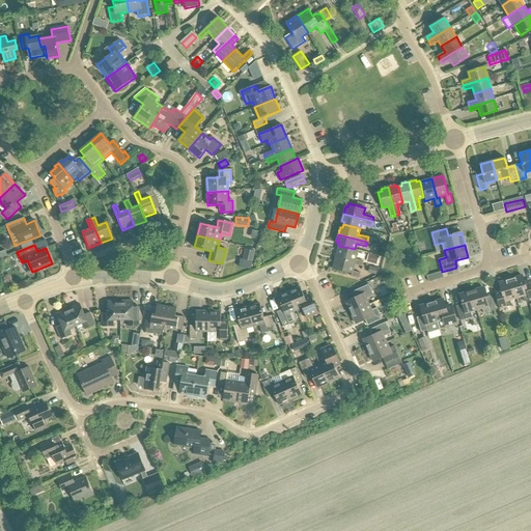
[(339,246),(336,257),(355,262),(355,264),(362,267),(364,261),(356,259),(359,250),(355,249),(339,246)]
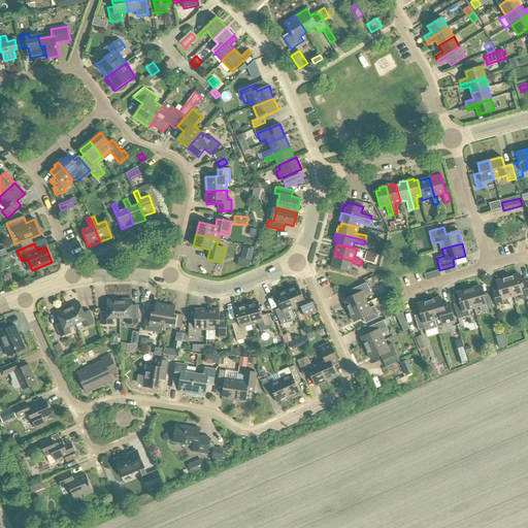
[(241,258),(252,260),(254,250),(244,248),(241,258)]
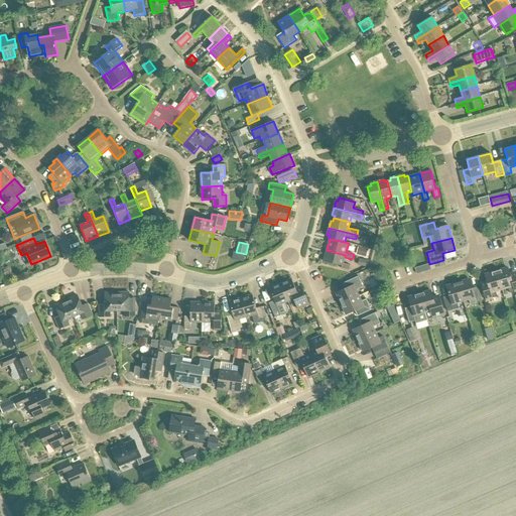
[(368,250),(358,248),(357,254),(367,257),(368,250)]
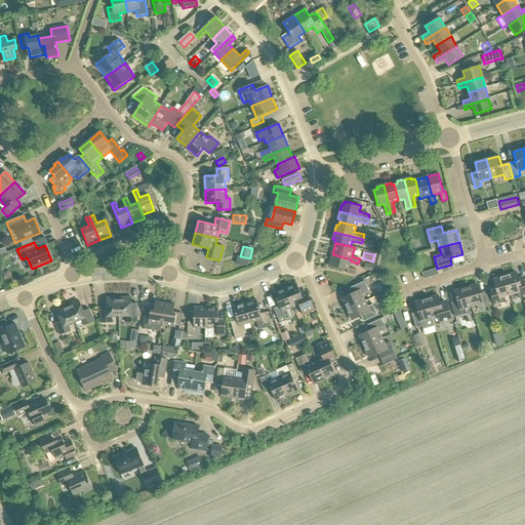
[(351,259),(332,254),(329,266),(348,271),(347,273),(355,275),(357,270),(349,268),(351,261),(351,259)]
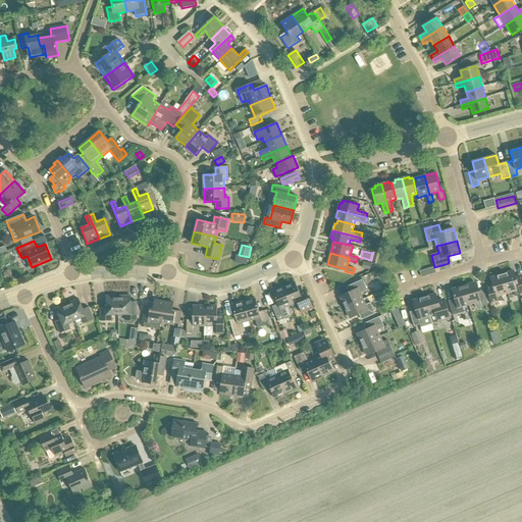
[(502,274),(508,293),(514,292),(515,297),(521,294),(521,278),(517,280),(514,271),(502,274)]
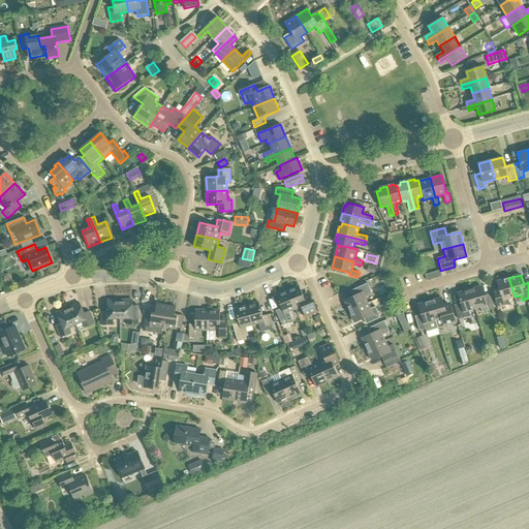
[(515,297),(508,278),(497,282),(500,291),(494,293),(498,308),(510,304),(508,299),(515,297)]
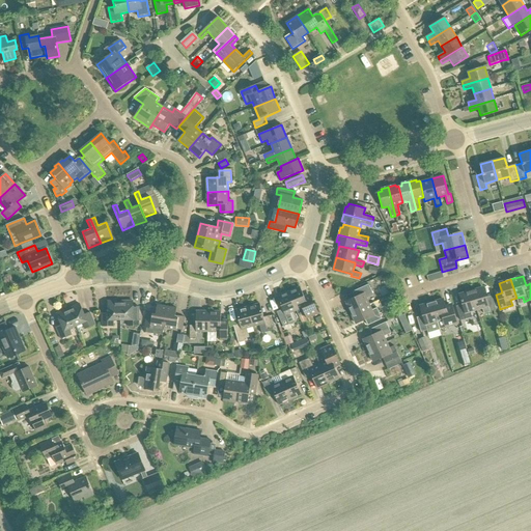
[(345,302),(351,313),(369,305),(366,299),(373,296),(368,284),(353,291),(356,298),(345,302)]
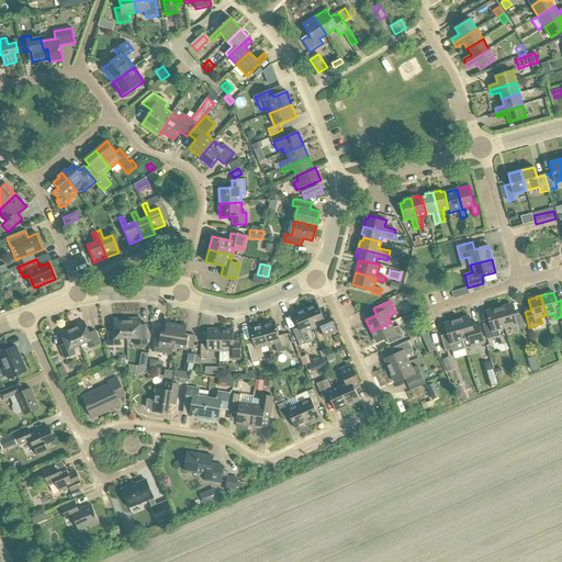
[(317,303),(305,308),(314,328),(321,326),(326,336),(336,332),(335,327),(329,315),(323,317),(317,303)]
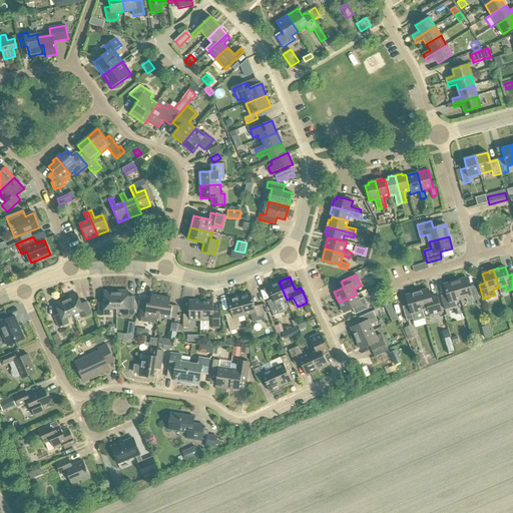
[(378,277),(373,279),(376,286),(381,283),(378,277)]
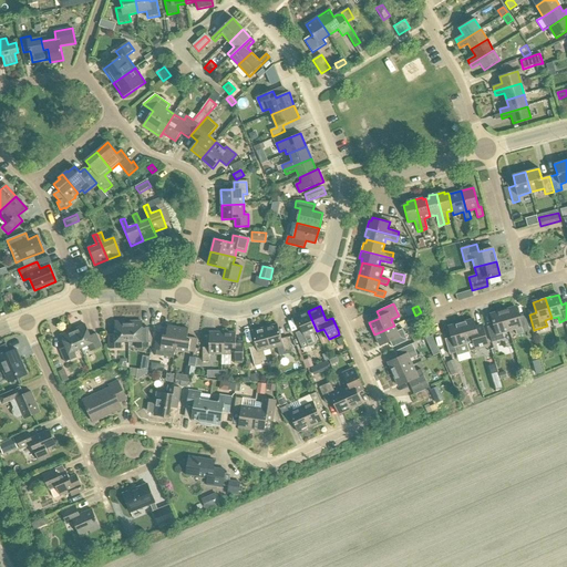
[(503,310),(509,331),(515,329),(517,334),(529,331),(525,316),(518,317),(516,307),(503,310)]
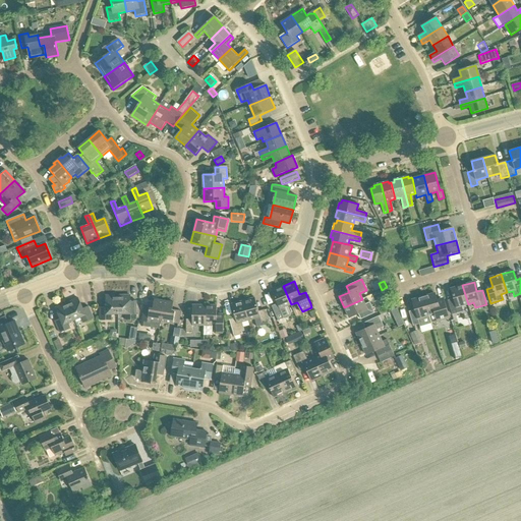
[(468,304),(462,285),(451,289),(453,298),(448,300),(452,314),(463,311),(462,305),(468,304)]
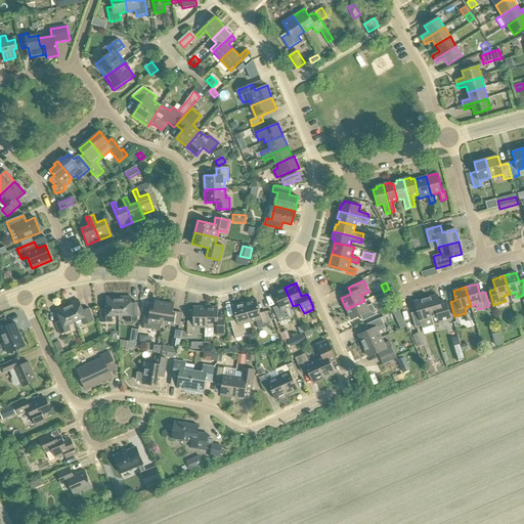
[(293,306),(285,288),(273,293),(278,305),(273,308),(279,322),(286,320),(291,318),(287,309),(293,306)]
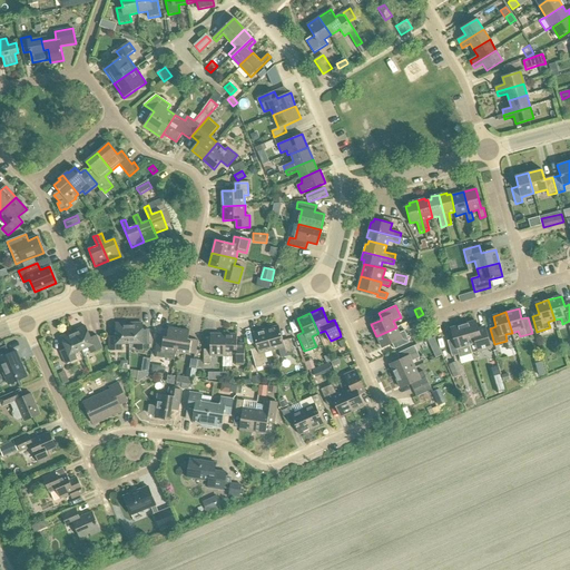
[(463,325),(469,345),(472,354),(484,350),(491,347),(485,330),(479,332),(475,321),(463,325)]
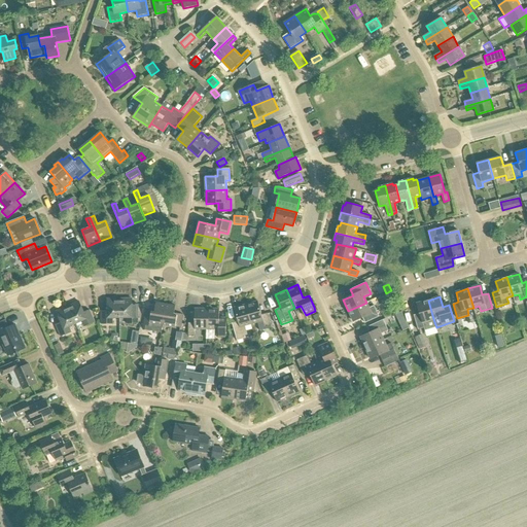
[(119,318),(119,299),(107,299),(107,311),(101,311),(101,324),(112,324),(112,318),(119,318)]
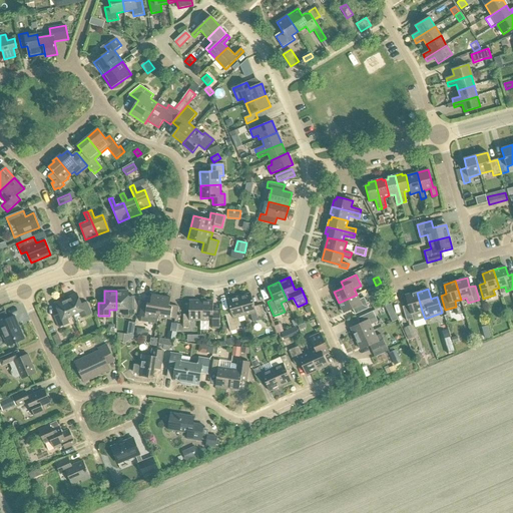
[(128,291),(116,291),(116,310),(123,310),(123,316),(134,316),(134,302),(128,302),(128,291)]
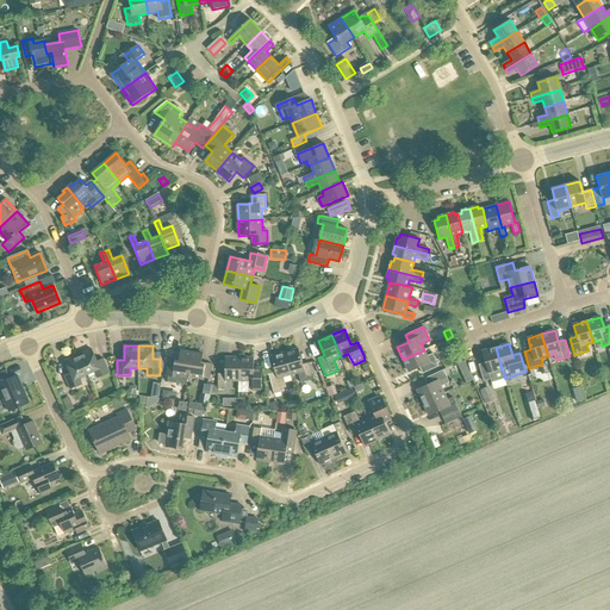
[(502,369),(496,348),(483,352),(485,362),(479,365),(484,381),(491,379),(492,383),(505,379),(502,369)]
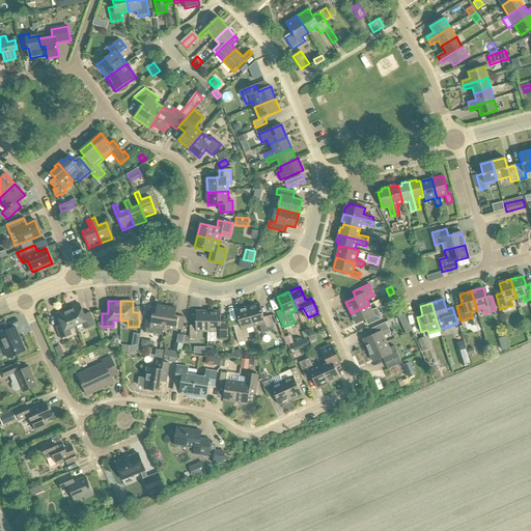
[(79,304),(68,309),(76,327),(83,324),(85,329),(95,325),(90,312),(84,315),(79,304)]
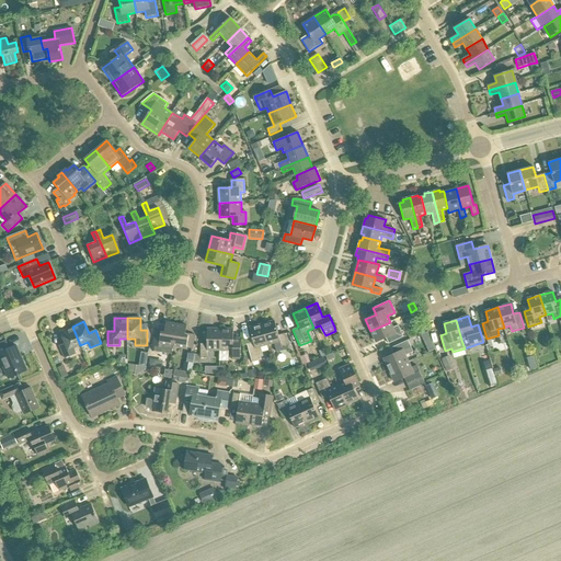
[(274,321),(262,324),(267,345),(275,343),(277,352),(289,348),(288,346),(285,333),(278,335),(274,321)]
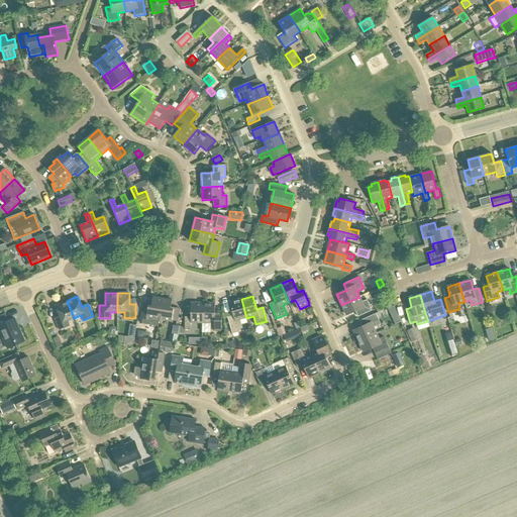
[(143,303),(140,319),(139,323),(159,326),(160,318),(163,298),(152,297),(151,304),(143,303)]
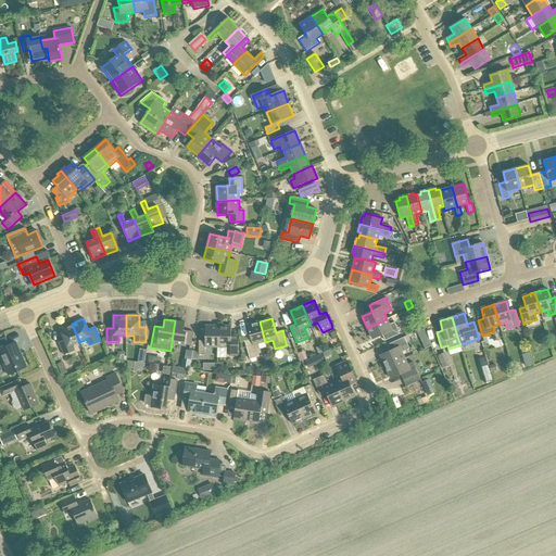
[(387,319),(367,328),(373,339),(382,335),(386,341),(400,335),(394,323),(389,325),(387,319)]
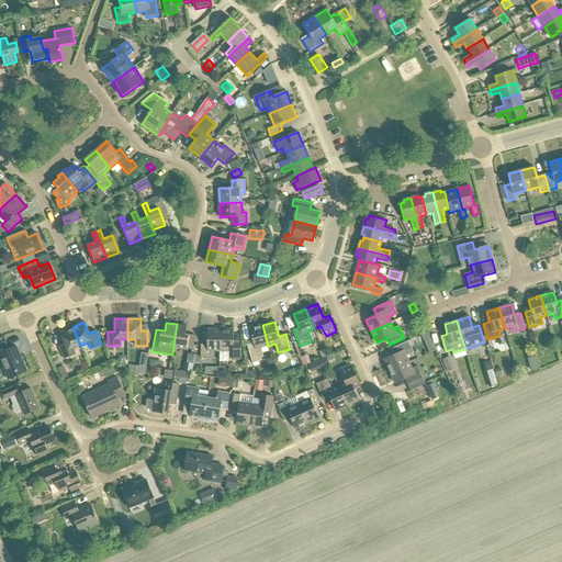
[(177,324),(173,346),(193,349),(195,336),(186,334),(187,326),(177,324)]
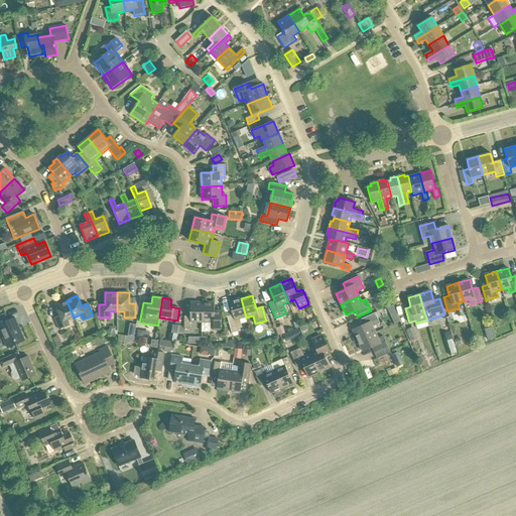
[(227,316),(231,330),(232,334),(239,332),(238,328),(242,327),(240,319),(246,317),(241,298),(229,301),(233,314),(227,316)]
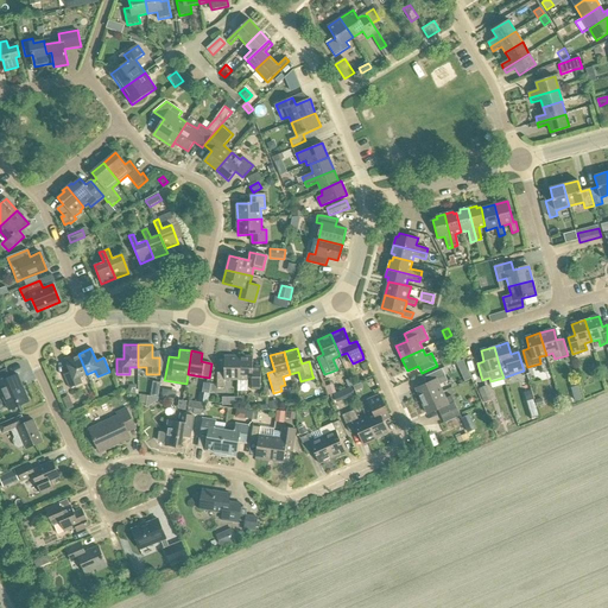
[(87,374),(78,354),(65,359),(71,372),(64,375),(70,388),(82,384),(80,378),(87,374)]
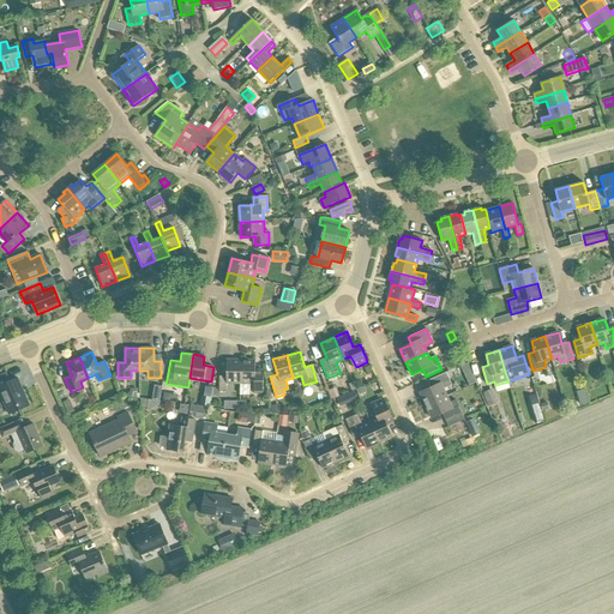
[(227,384),(240,384),(241,384),(241,360),(227,360),(227,377),(220,377),(220,391),(227,391),(227,384)]
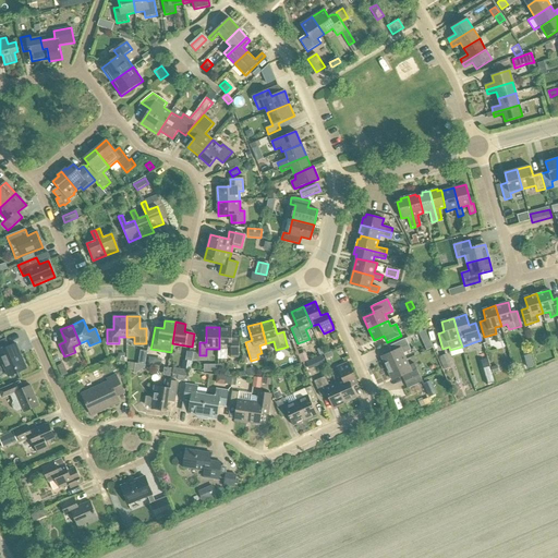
[(239,356),(239,342),(239,337),(232,336),(232,327),(219,327),(219,349),(218,349),(218,359),(227,359),(228,349),(231,349),(231,356),(239,356)]
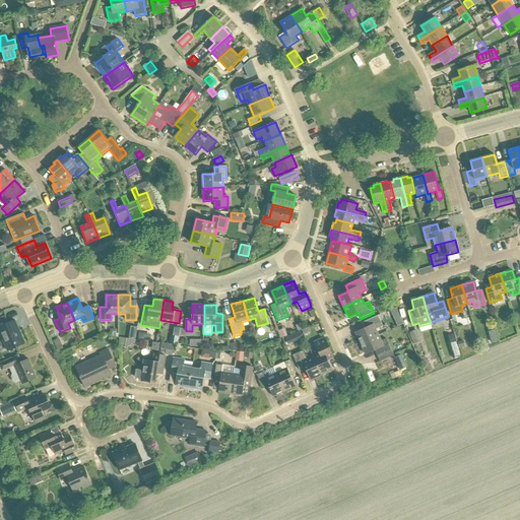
[(361,343),(378,335),(376,329),(383,326),(378,315),(362,323),(365,328),(355,332),(361,343)]
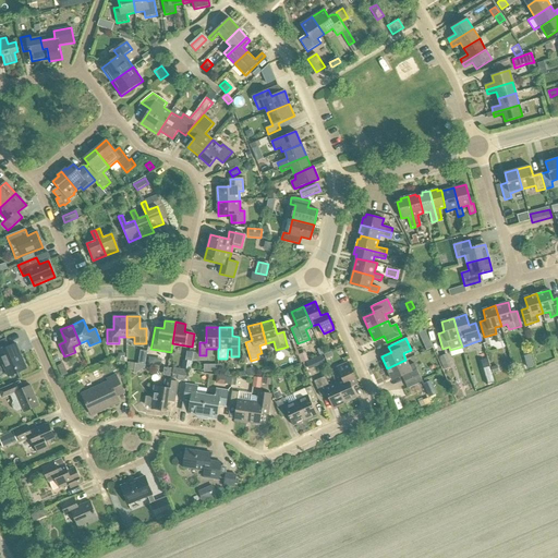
[(10,347),(7,339),(0,340),(0,355),(9,376),(26,368),(16,343),(10,347)]
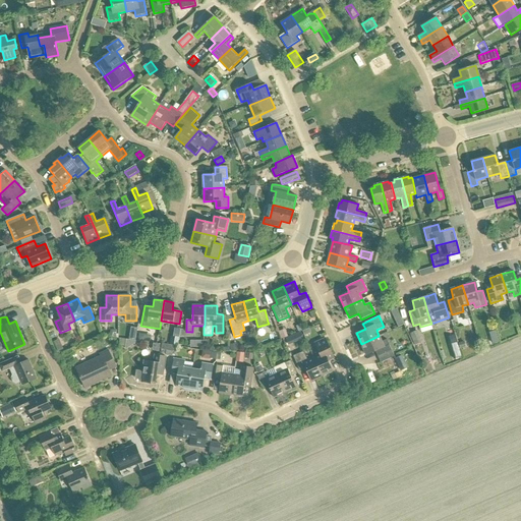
[(435,330),(449,327),(448,320),(433,323),(435,330)]
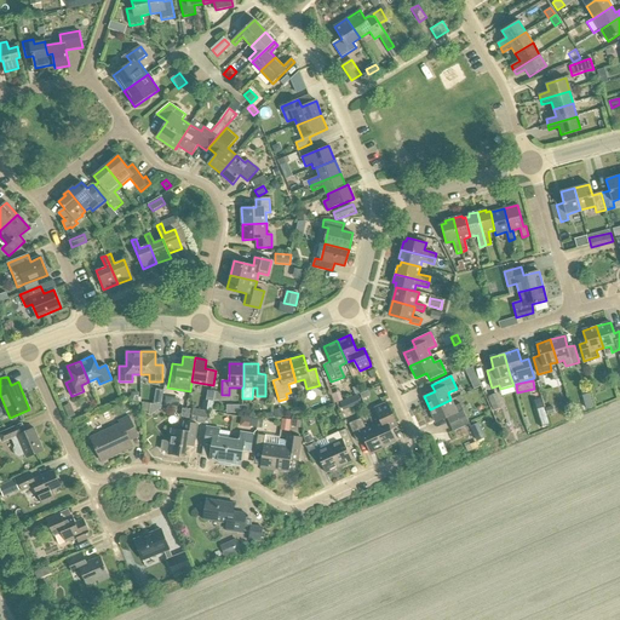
[(331,403),(327,390),(320,391),(323,406),(331,403)]
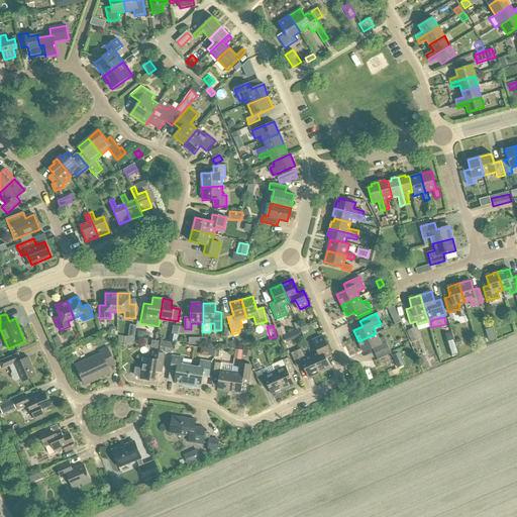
[(282,327),(276,329),(279,336),(285,334),(282,327)]
